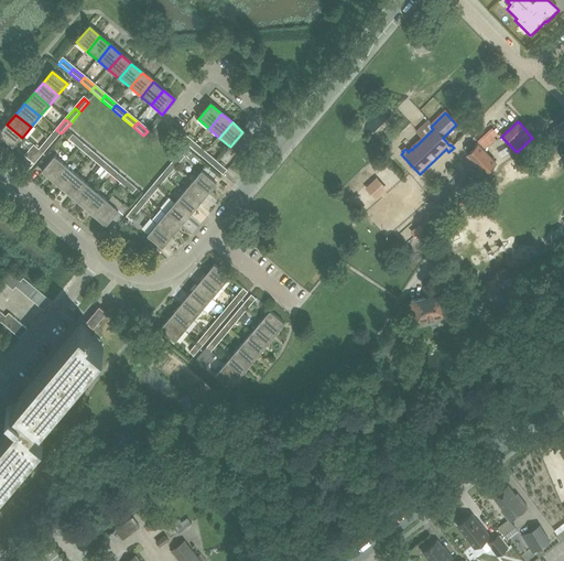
[(0,132),(0,137),(12,148),(22,138),(7,125),(0,132)]
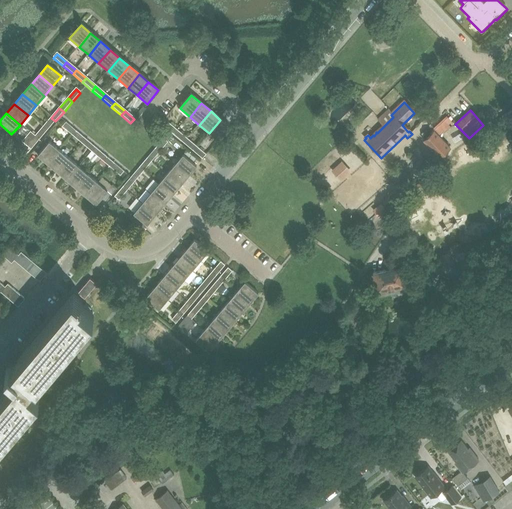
[(43,128),(47,131),(55,121),(51,118),(43,128)]
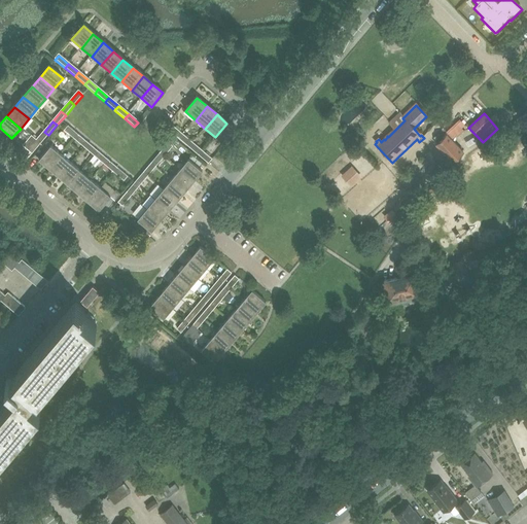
[(237,132),(226,124),(215,137),(225,145),(237,132)]
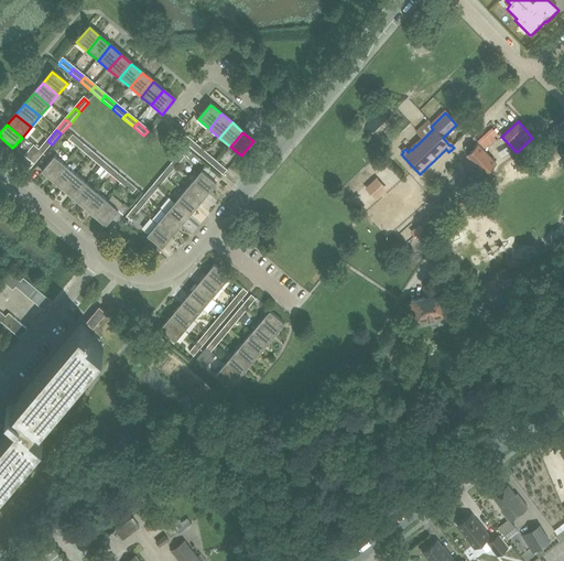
[(181,141),(184,143),(192,150),(195,146),(184,136),(181,141)]
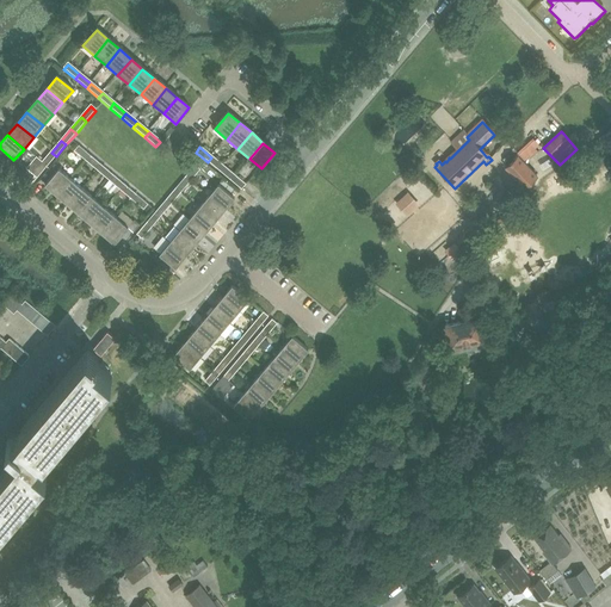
[(86,162),(90,158),(79,148),(74,153),(86,162)]
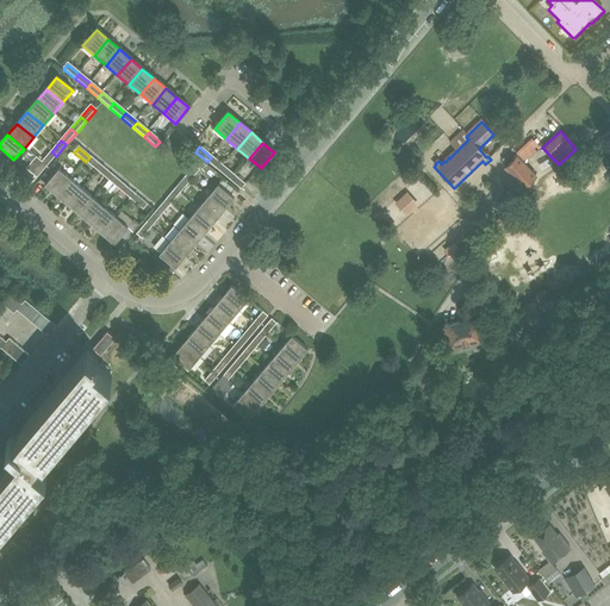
[(42,163),(47,168),(56,156),(51,152),(42,163)]
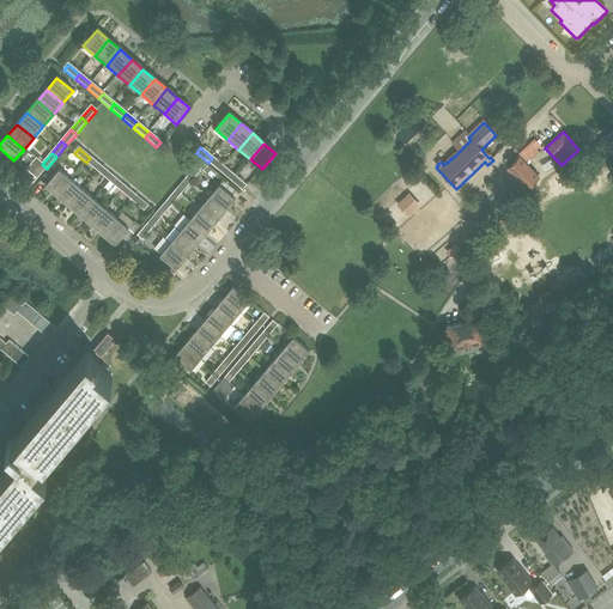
[(90,158),(86,163),(97,172),(102,168),(90,158)]
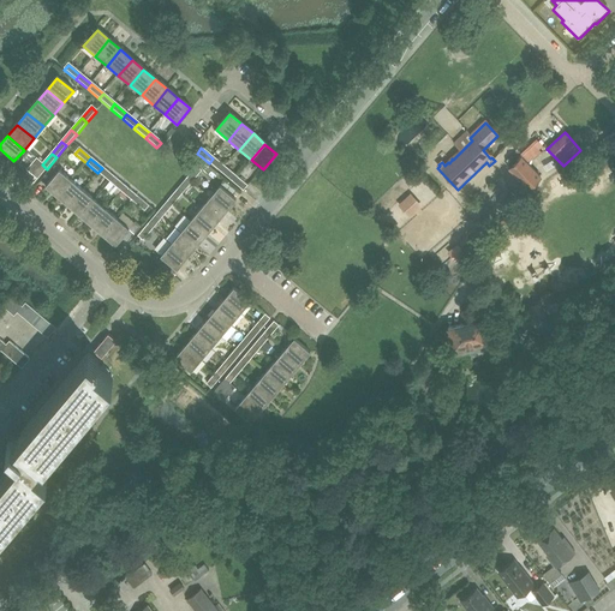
[(213,159),(209,163),(220,173),(225,168),(213,159)]
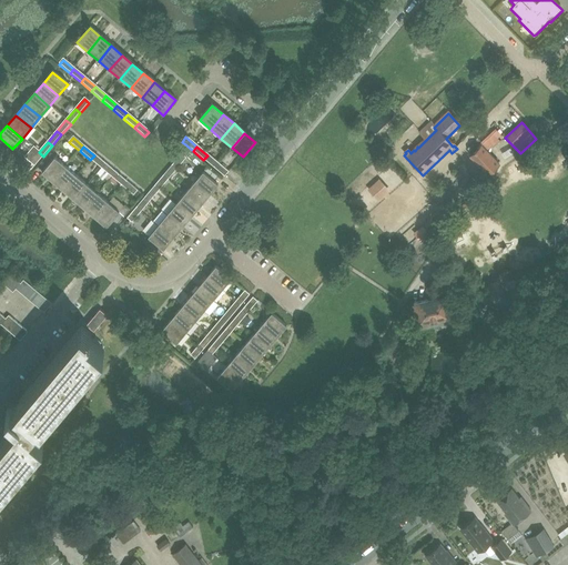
[(33,148),(24,159),(30,163),(34,167),(43,157),(39,152),(33,148)]
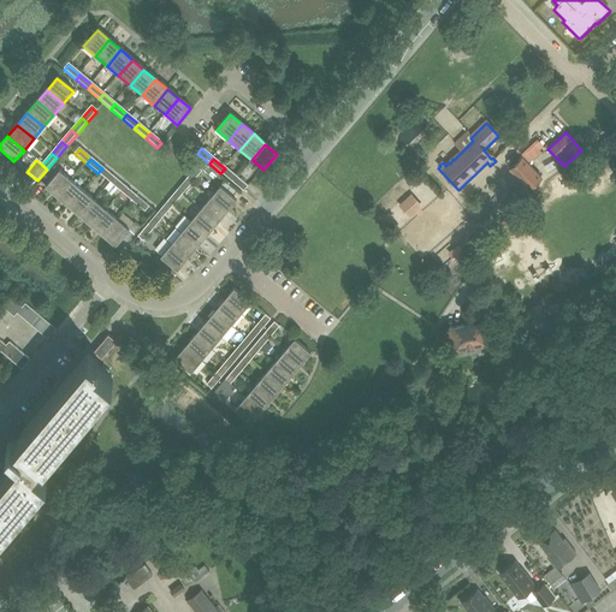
[(521,160),(510,171),(529,191),(542,180),(521,160)]
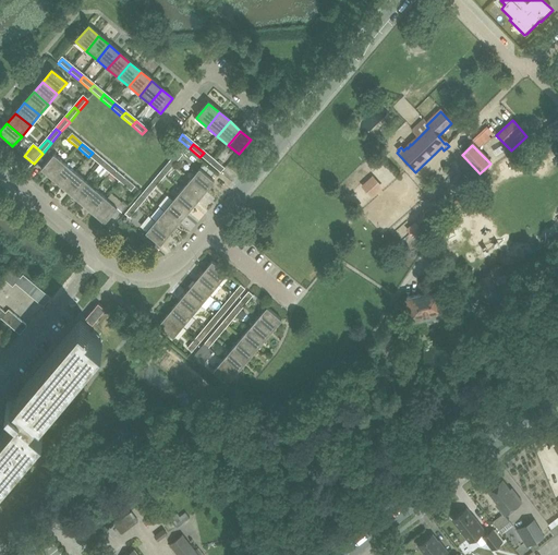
[(93,153),(88,157),(99,166),(102,161),(93,153)]
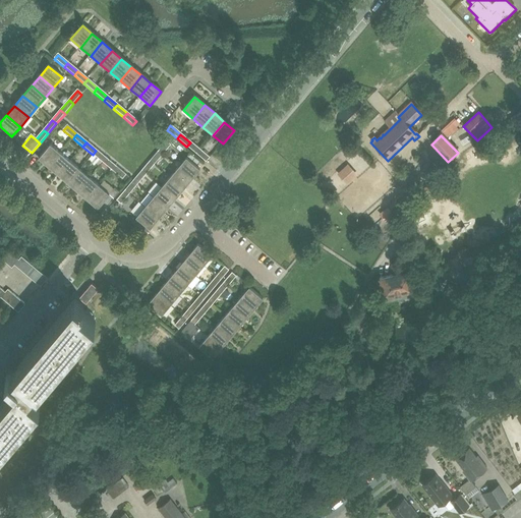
[(166,142),(158,153),(162,157),(170,147),(166,142)]
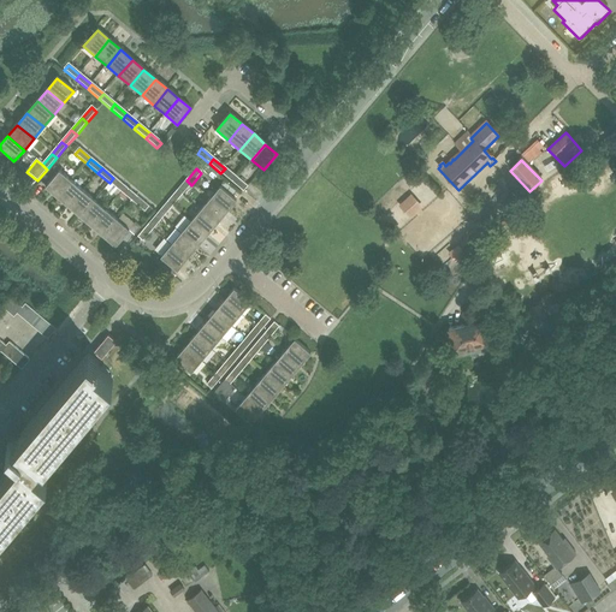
[(225,168),(220,173),(232,183),(237,178),(225,168)]
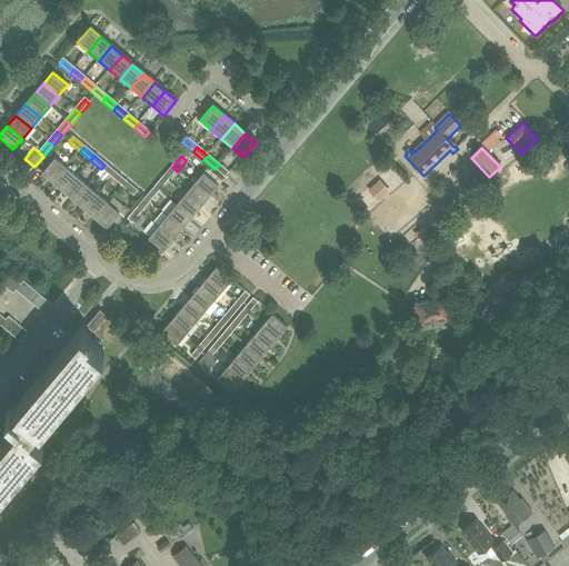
[(53,184),(66,168),(55,159),(42,175),(53,184)]
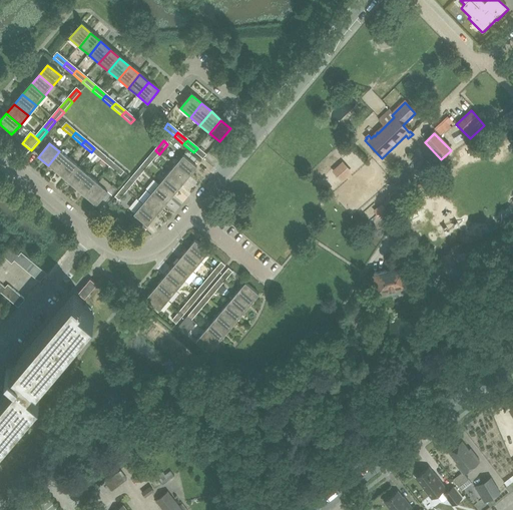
[(94,148),(91,152),(101,161),(104,157),(94,148)]
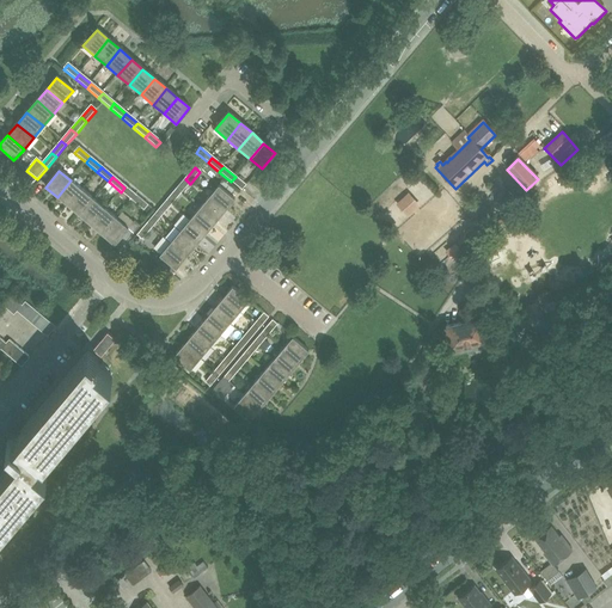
[(236,177),(231,182),(242,191),(246,186),(236,177)]
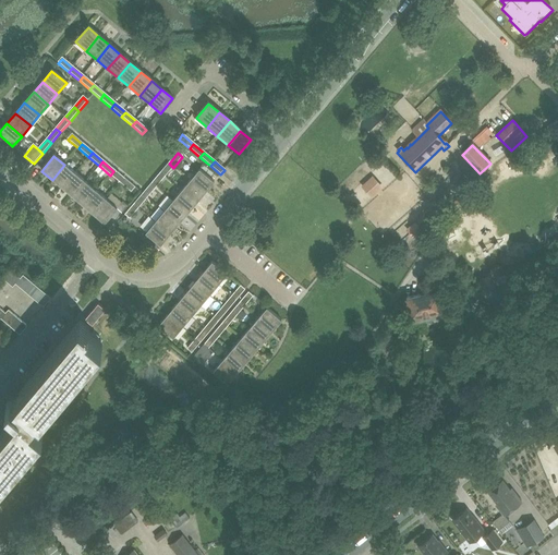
[(165,178),(173,168),(169,164),(160,175),(165,178)]
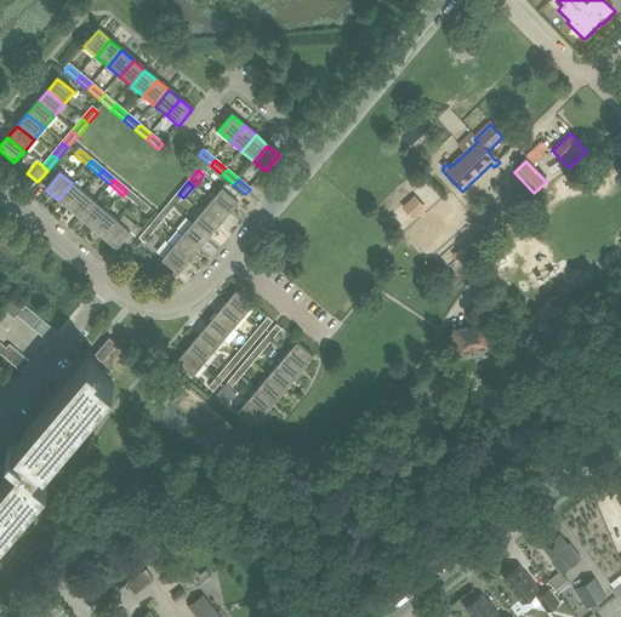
[(83,193),(72,183),(58,200),(69,210),(83,193)]
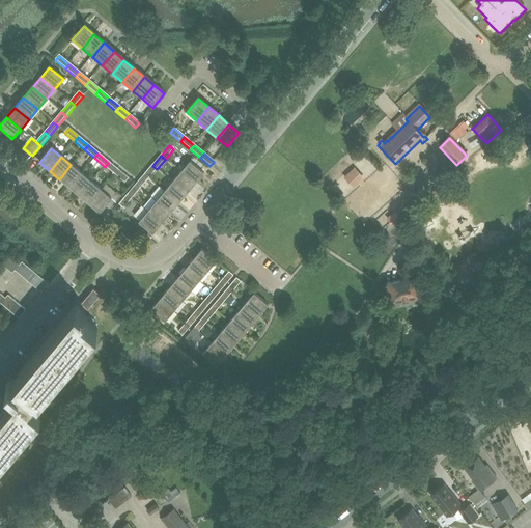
[(190,162),(182,172),(195,185),(203,174),(190,162)]
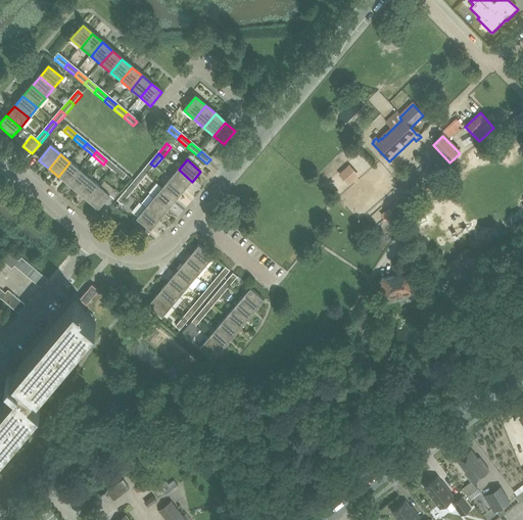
[(112,173),(116,169),(106,160),(103,164),(112,173)]
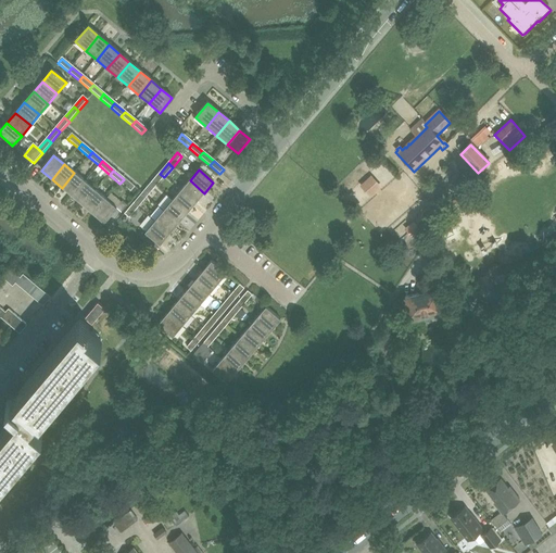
[(73,197),(85,183),(74,173),(62,188),(73,197)]
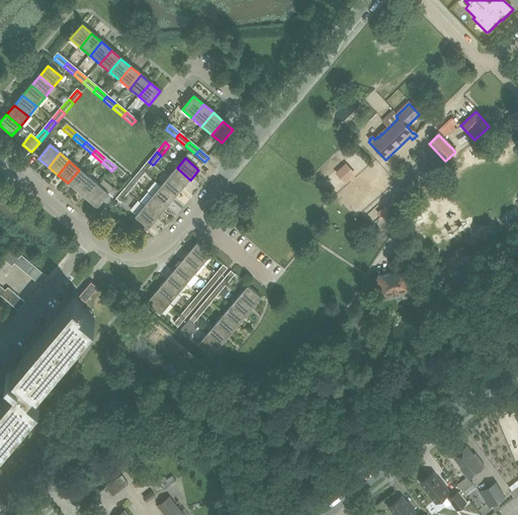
[(145,175),(153,165),(149,162),(141,171),(145,175)]
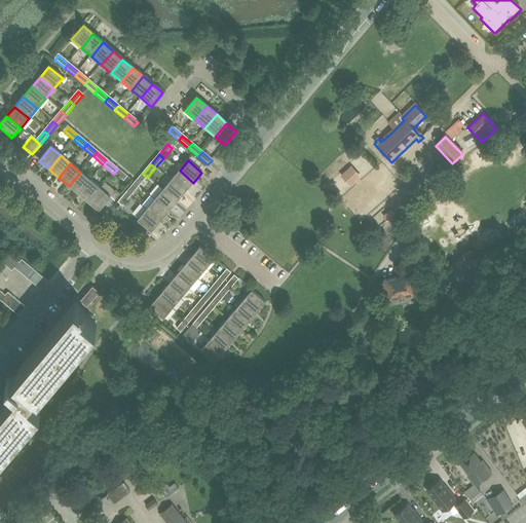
[(430,174),(425,177),(429,182),(434,179),(436,169),(434,164),(427,167),(430,174)]
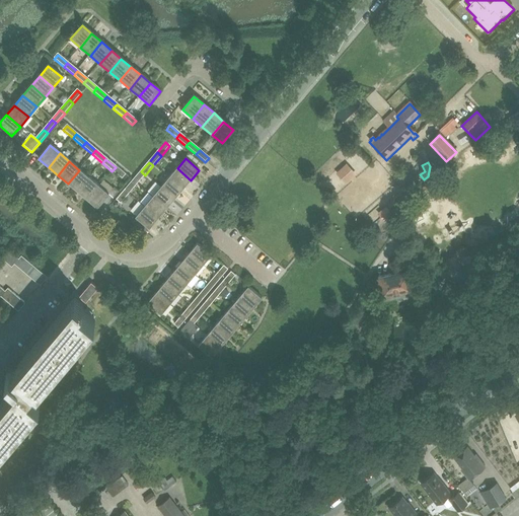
[(116,167),(112,171),(122,179),(125,175),(116,167)]
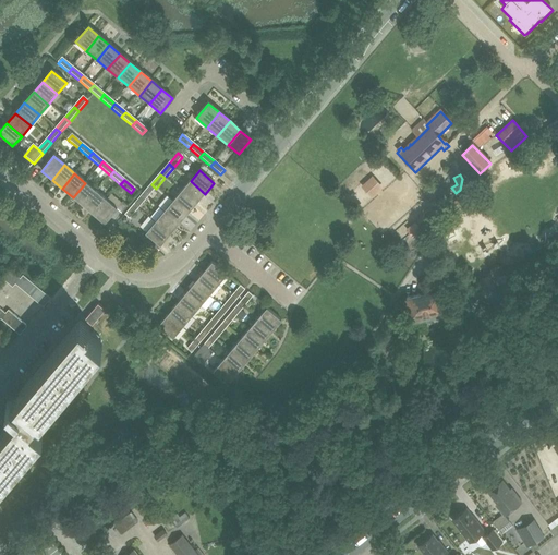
[(191,181),(182,192),(196,204),(205,194),(191,181)]
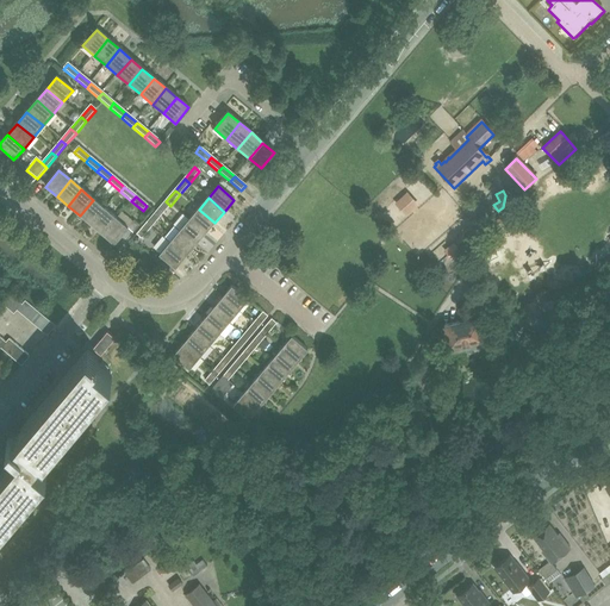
[(80,216),(91,225),(105,210),(93,200),(80,216)]
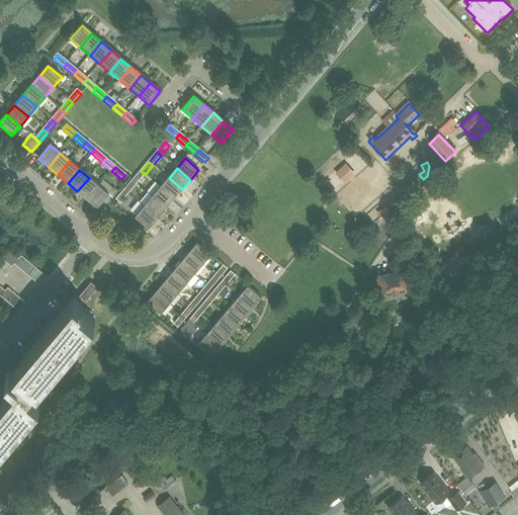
[(137,185),(145,175),(141,171),(132,181),(137,185)]
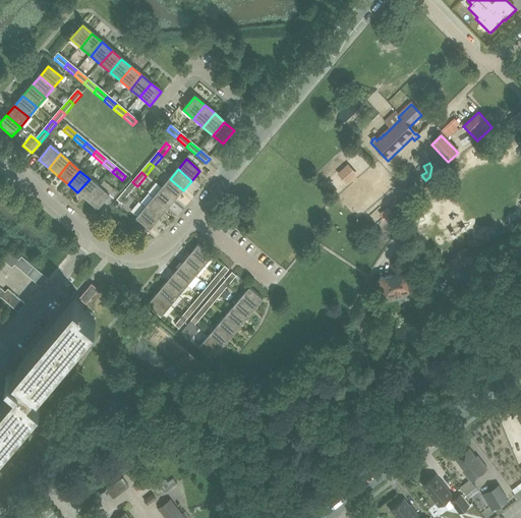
[(90,179),(77,192),(88,200),(100,187),(90,179)]
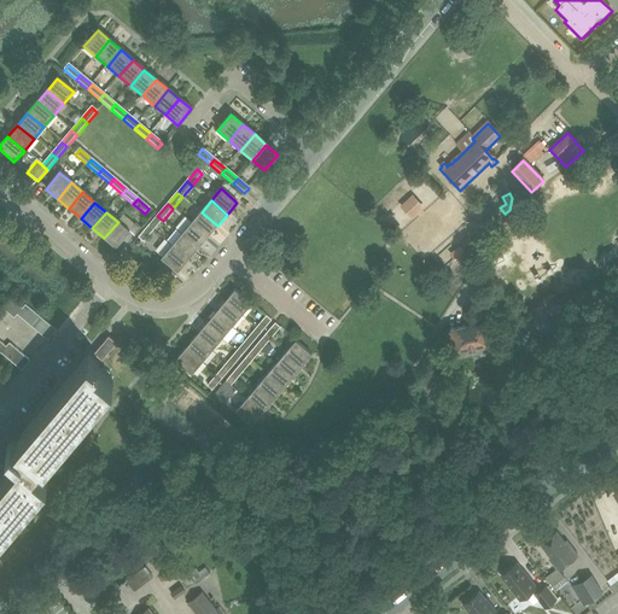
[(202,212),(192,223),(208,238),(217,226),(202,212)]
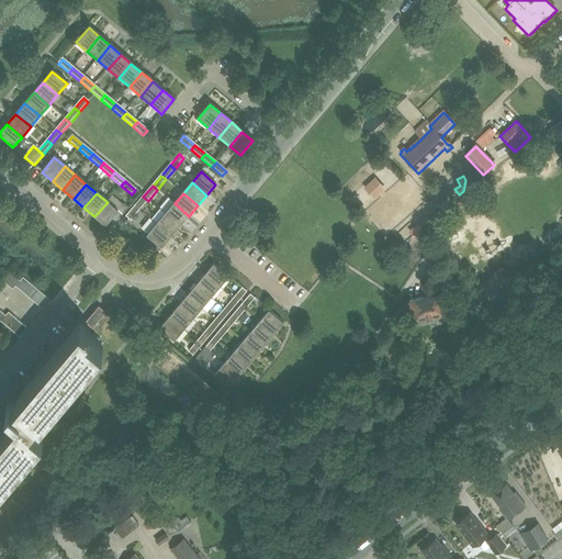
[(138,211),(148,201),(143,197),(134,208),(138,211)]
